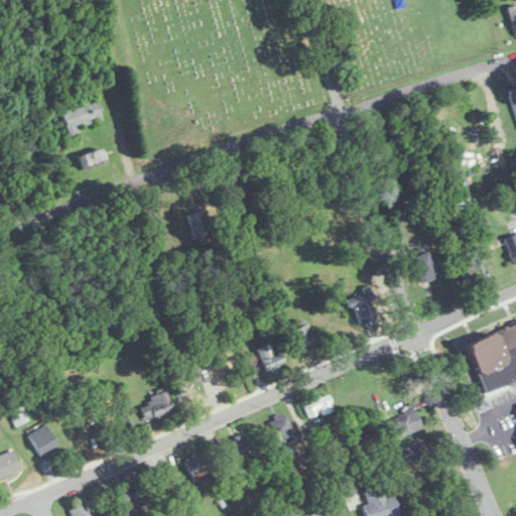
[(505,9),(515,36),(515,7),(515,5),(505,9)]
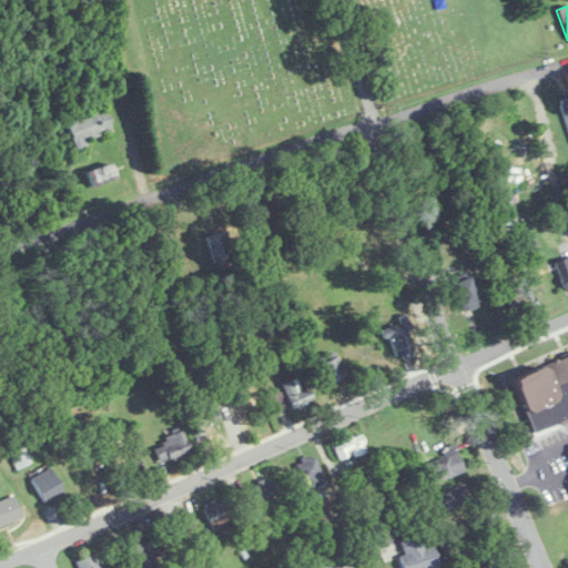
[(114,133),(104,107),(66,120),(75,148),(114,133)]
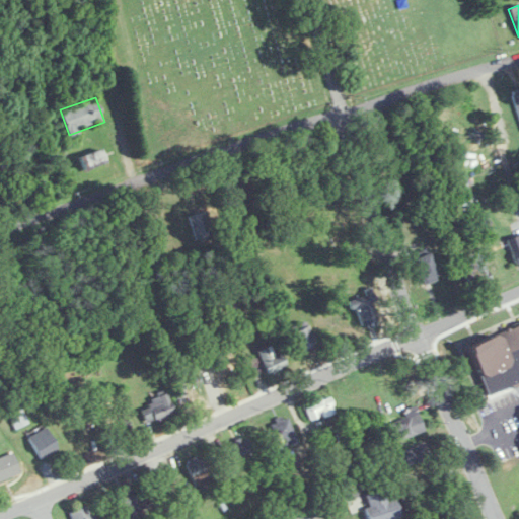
[(100,159),(97,152),(84,157),(86,164),(100,159)]
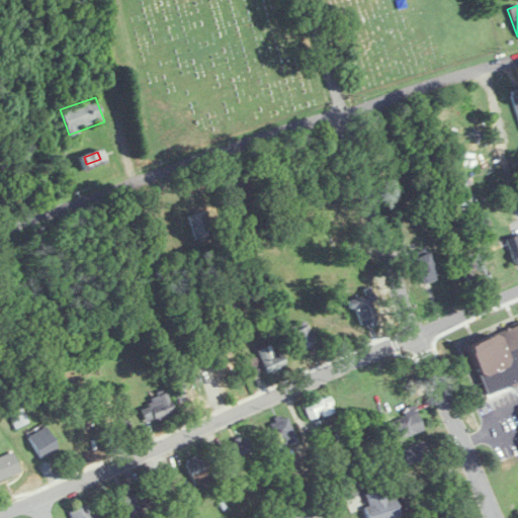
[(196,243),(214,237),(207,210),(188,216),(196,243)]
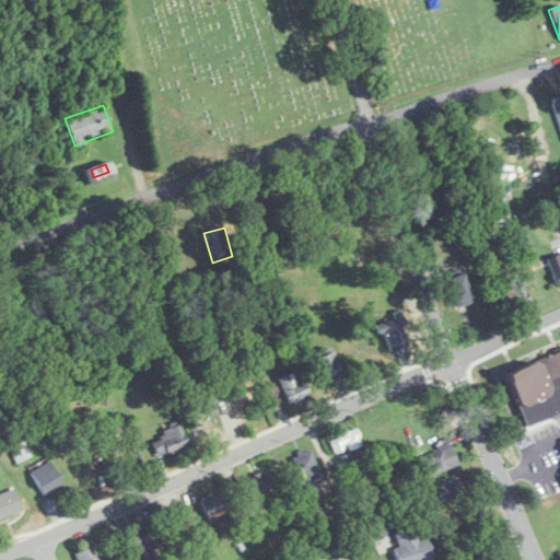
[(559,288),(559,253),(548,259),(559,288)]
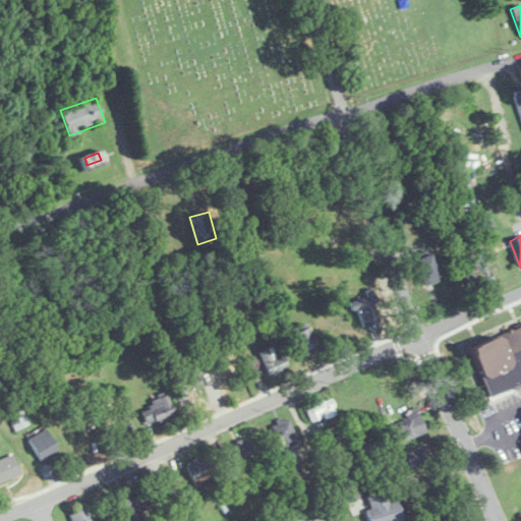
[(441,278),(430,254),(416,261),(425,284),(441,278)]
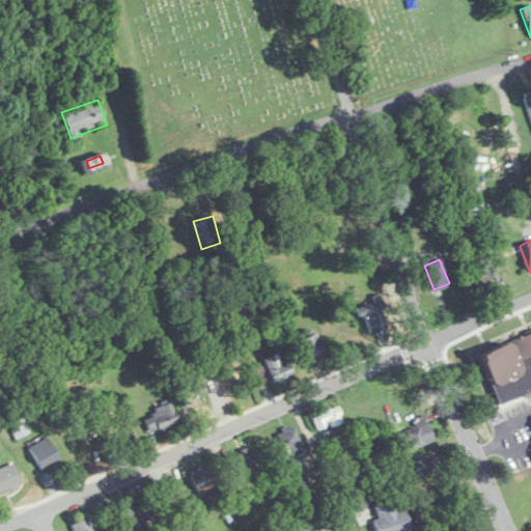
[(360,316),(368,316),(368,330),(383,330),(383,304),(360,304),(360,316)]
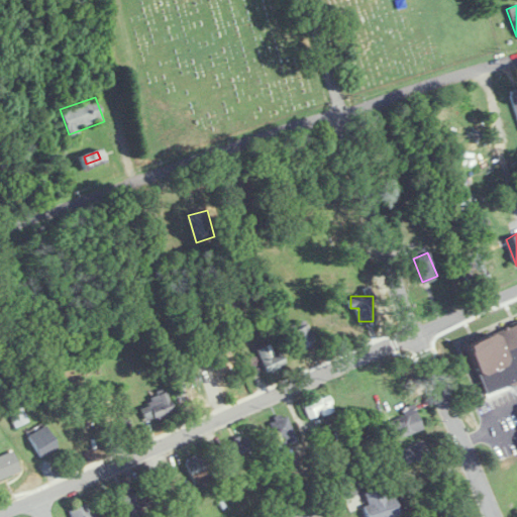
[(297,351),(315,347),(310,325),(292,329),(297,351)]
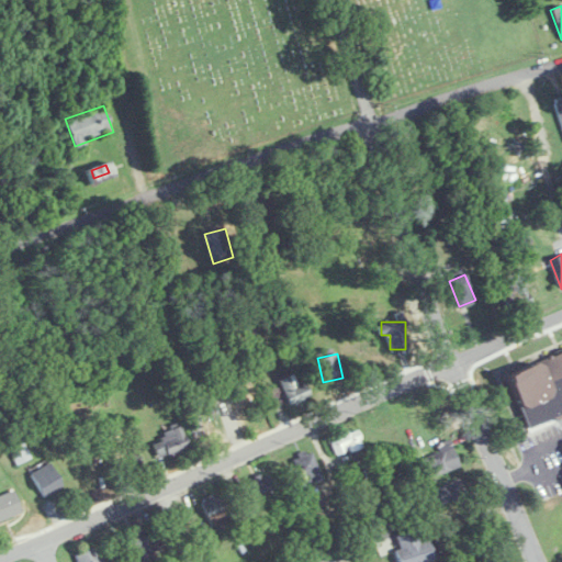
[(526,427),(561,415),(561,353),(508,372),(526,427)]
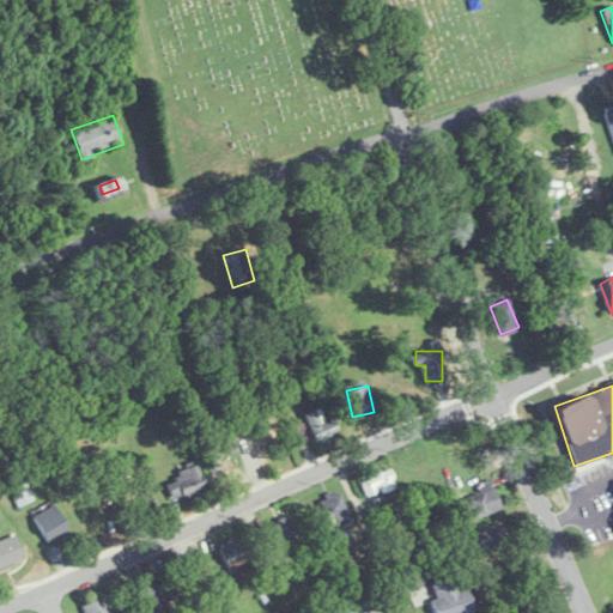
[(232,410),(242,430),(273,416),(263,395),(232,410)]
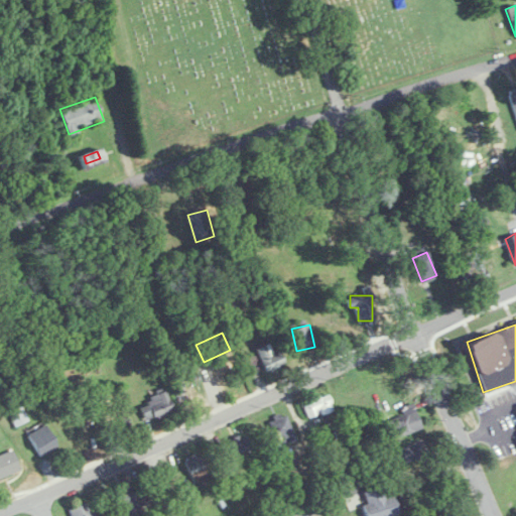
[(256,349),(266,374),(283,366),(272,342),(256,349)]
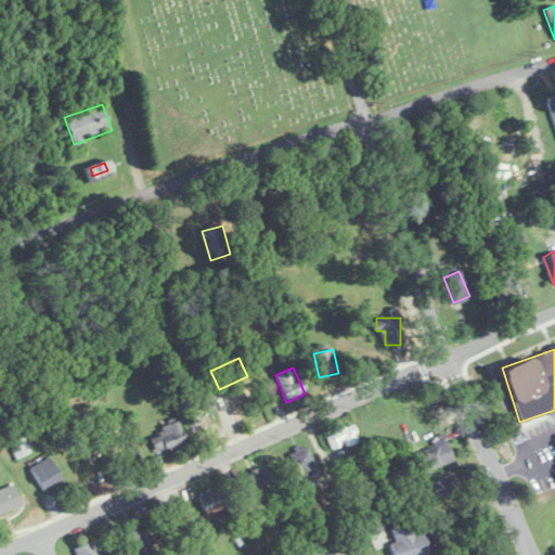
[(325,431),(332,450),(359,441),(352,423),(325,431)]
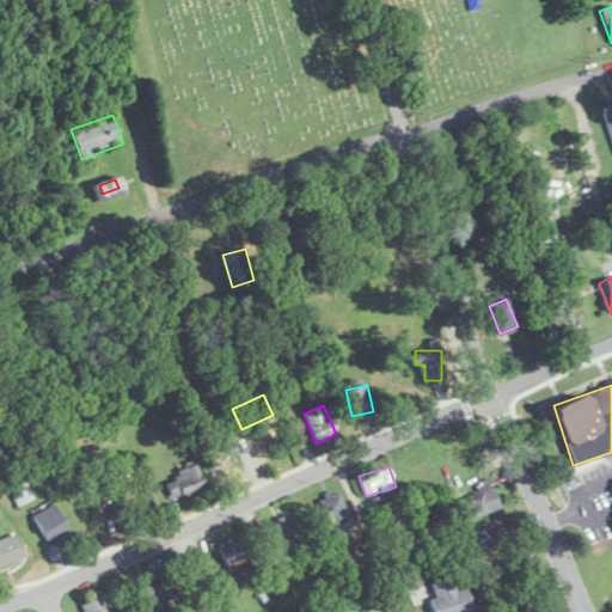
[(204,490),(201,469),(167,475),(171,496),(204,490)]
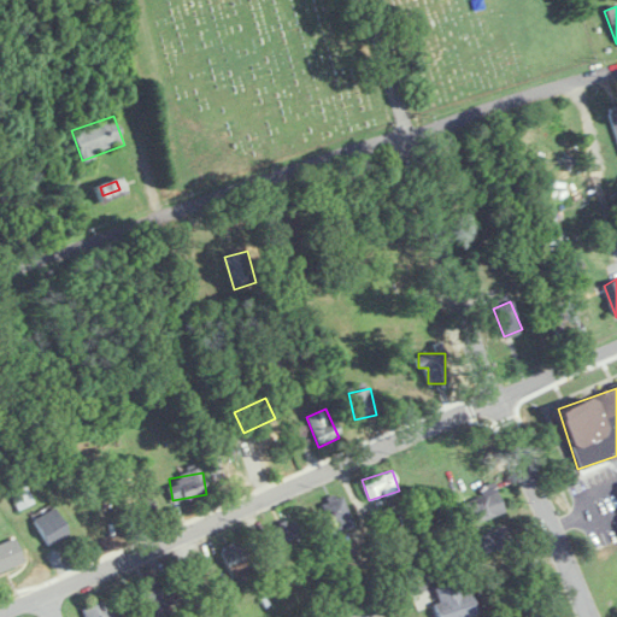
[(157,513),(148,488),(125,495),(134,521),(157,513)]
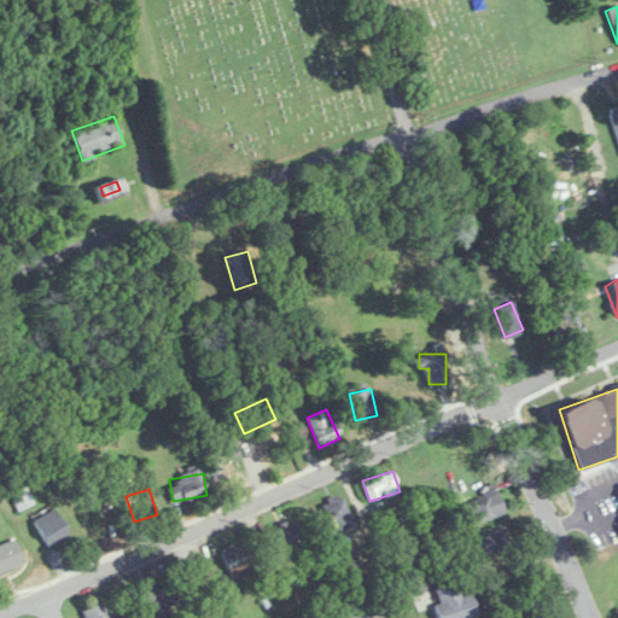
[(467,525),(505,514),(497,490),(460,501),(467,525)]
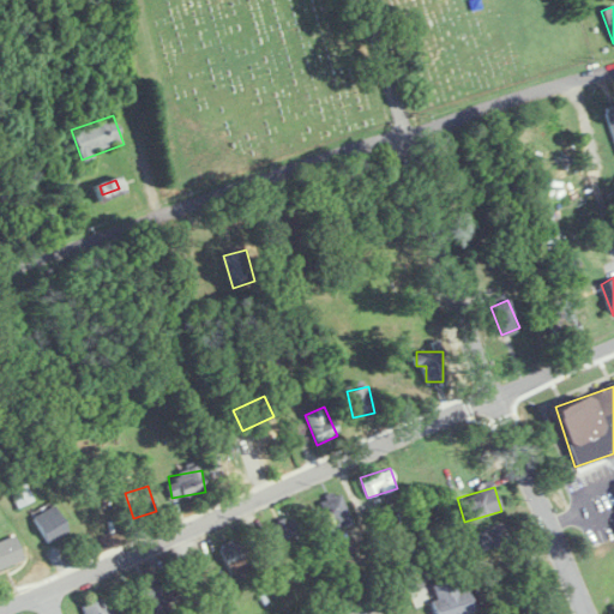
[(330,528),(350,523),(343,492),(321,497),(330,528)]
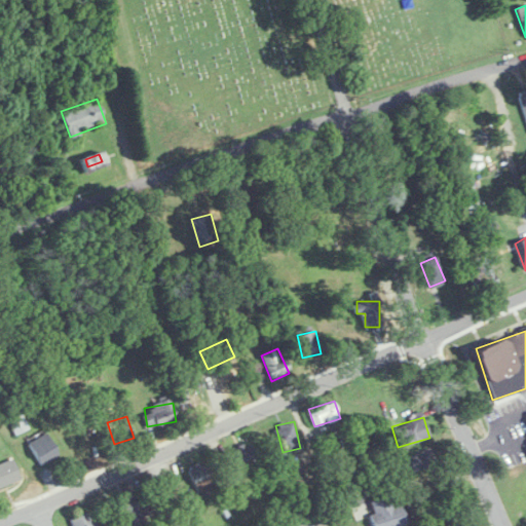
[(42,465),(60,456),(46,433),(29,443),(42,465)]
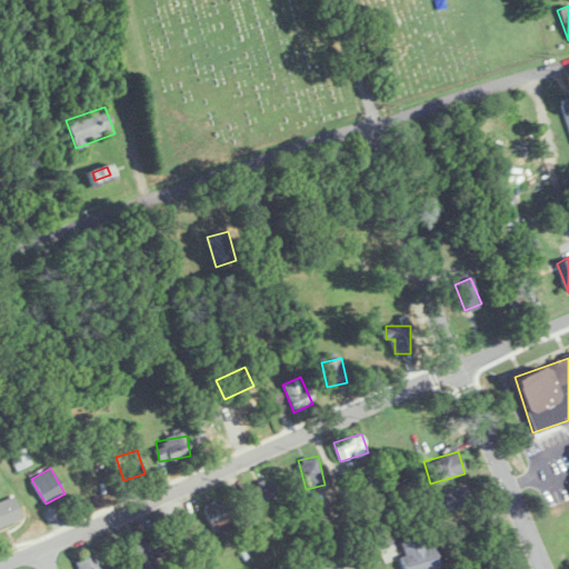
[(279,500),(272,480),(250,487),(256,507),(279,500)]
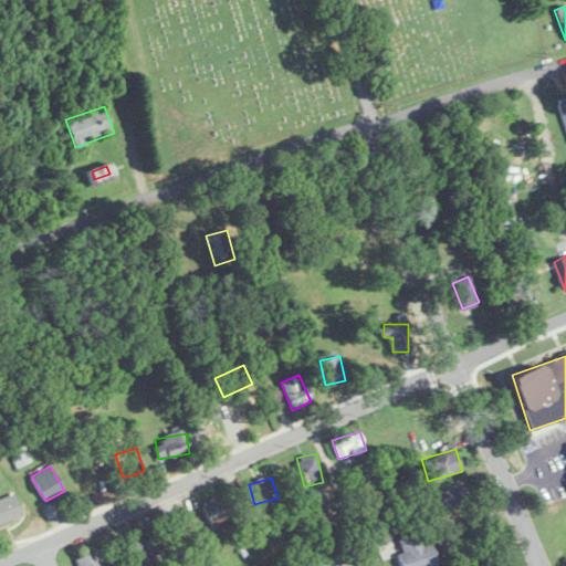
[(432,494),(437,510),(468,501),(463,484),(432,494)]
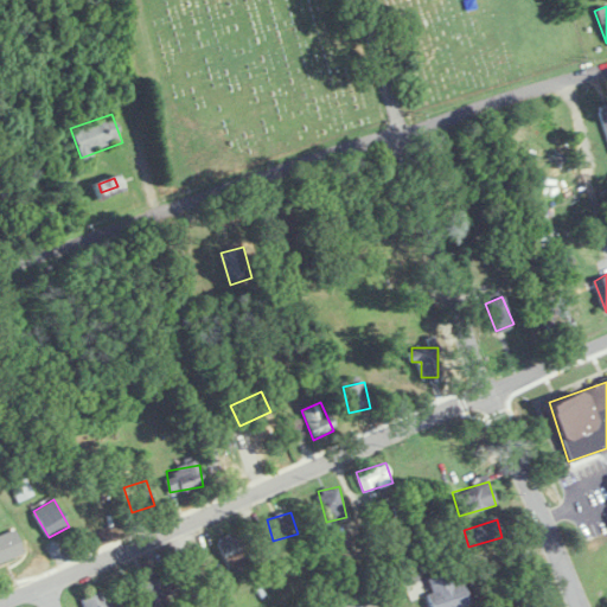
[(0,534),(0,563),(25,554),(16,529),(0,534)]
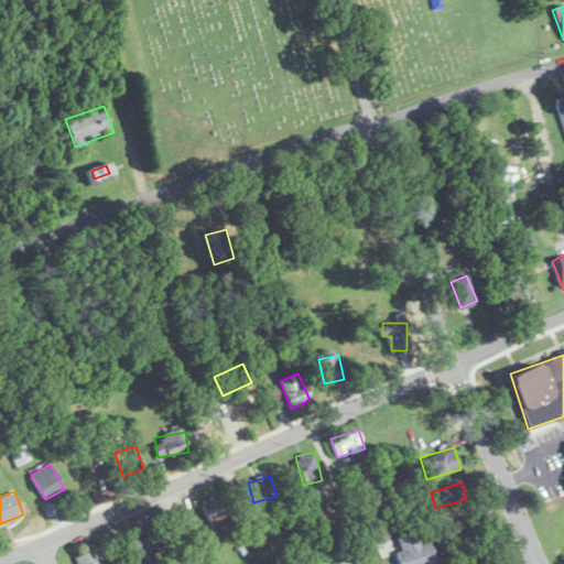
[(203,500),(212,529),(231,522),(223,494),(203,500)]
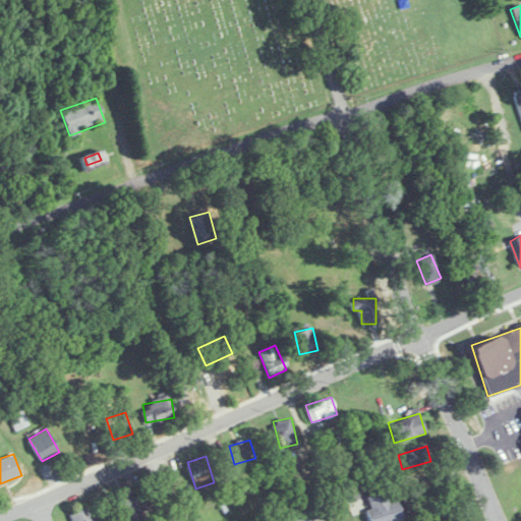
[(140,520),(145,520),(129,486),(114,494),(126,520),(140,520)]
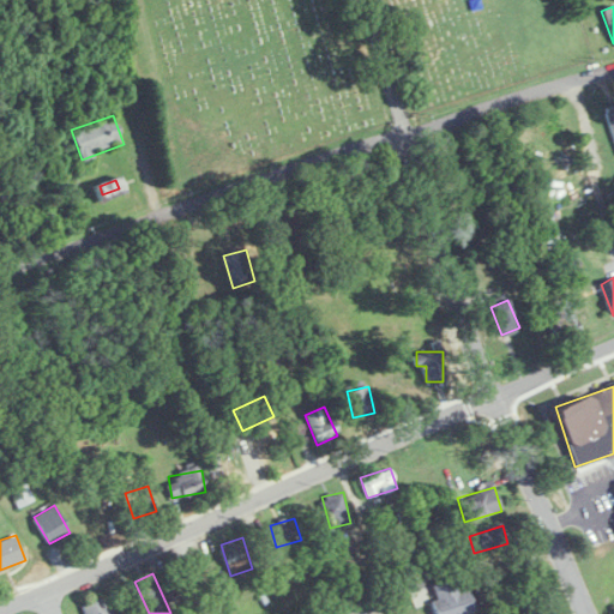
[(435,613),(463,613),(475,611),(469,589),(458,593),(453,579),(433,585),(437,601),(432,602),(435,613)]
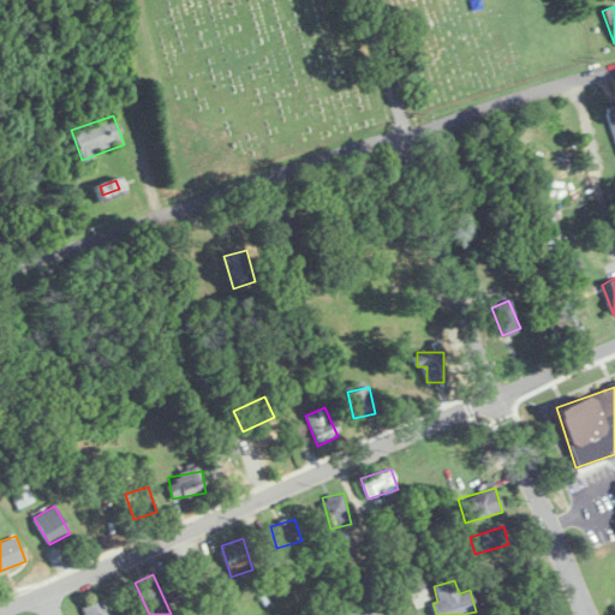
[(112,614),(106,599),(82,607),(84,614),(112,614)]
